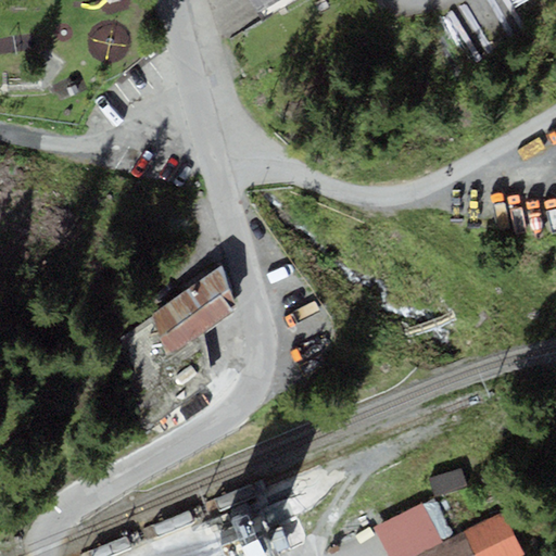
[(249,0),(257,13),(279,0),(249,0)]
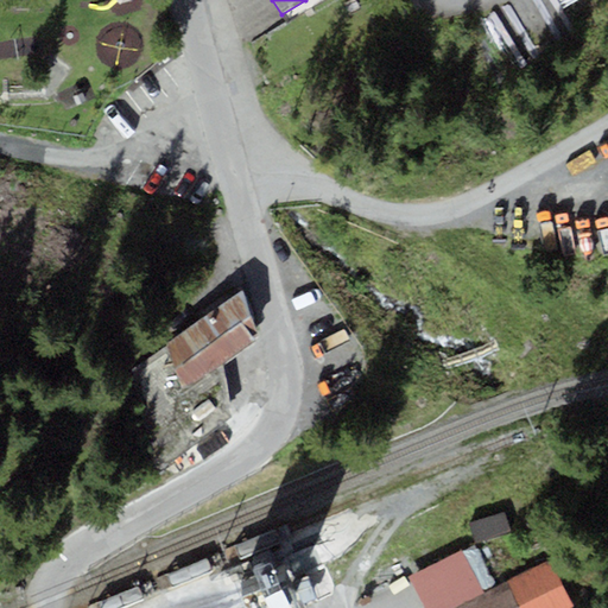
[(551,0),(557,10),(576,0),(551,0)]
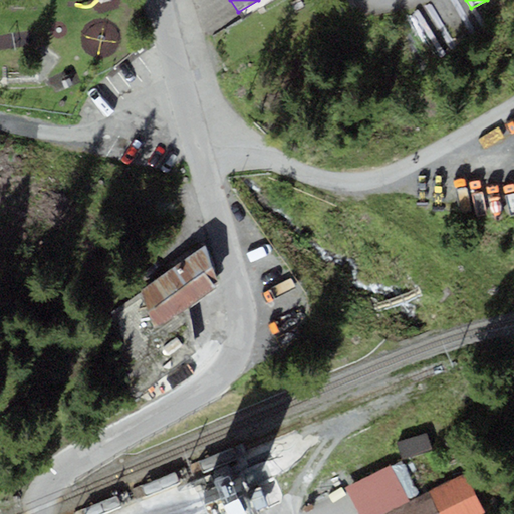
[(204,245),(140,291),(155,328),(218,284),(204,245)]
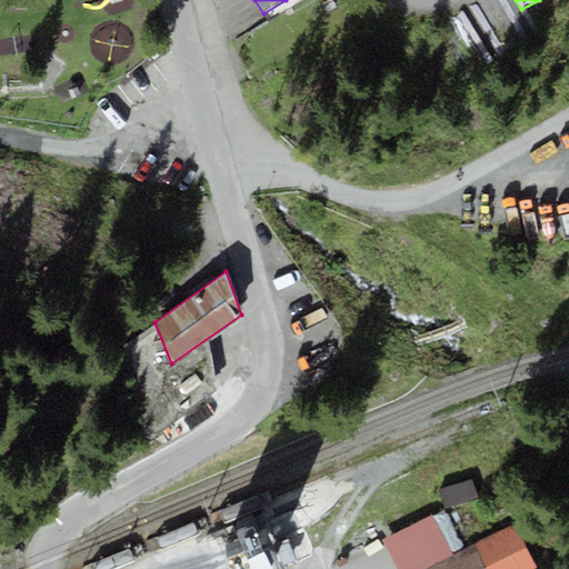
[(473,483),(443,492),(448,508),(478,499),(473,483)]
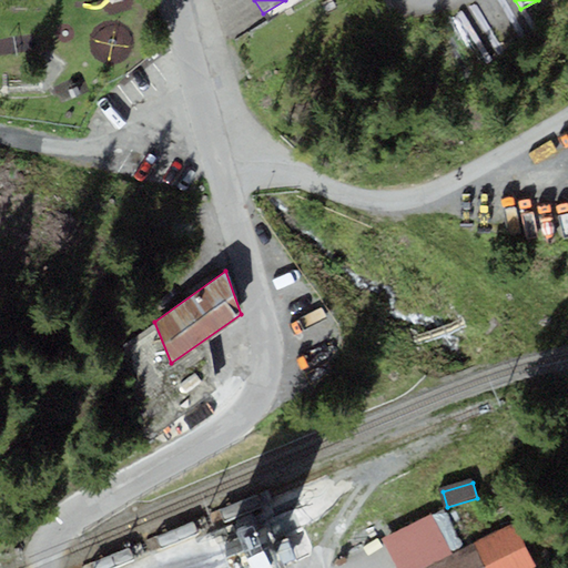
[(430,515),(388,533),(403,566),(445,548),(430,515)]
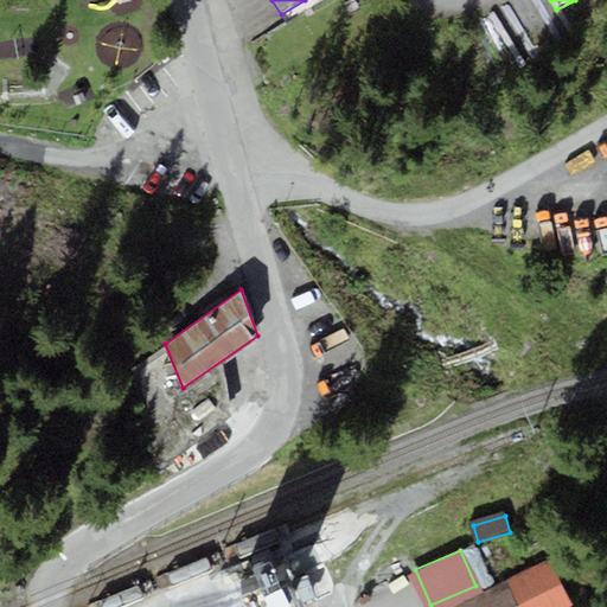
[(512,606),(504,587),(455,606),(512,606)]
